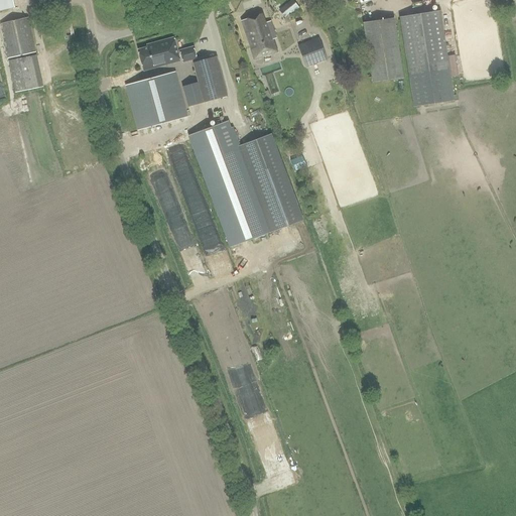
[(0,0),(0,9),(13,7),(11,0),(0,0)]
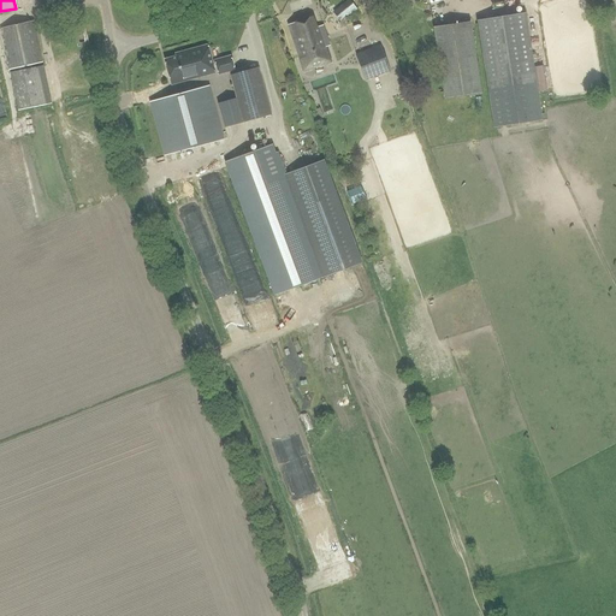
[(343,4),(333,11),(341,19),(347,15),(348,17),(357,9),(353,3),(347,7),(343,4)]
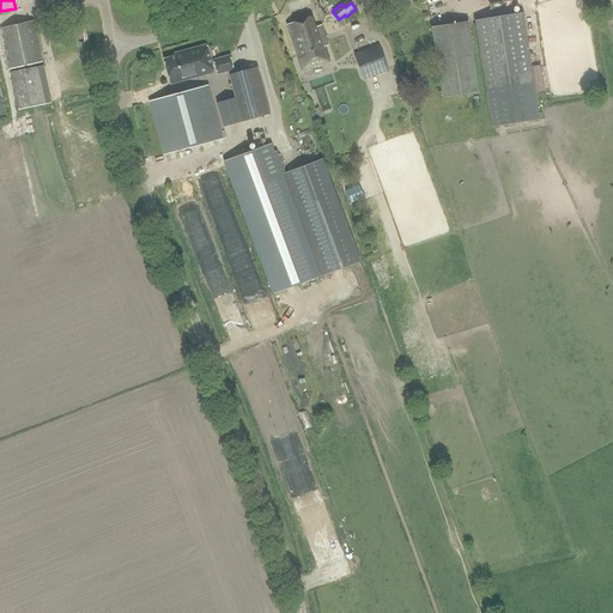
[(523,13),(474,20),(491,126),(539,119),(523,13)]
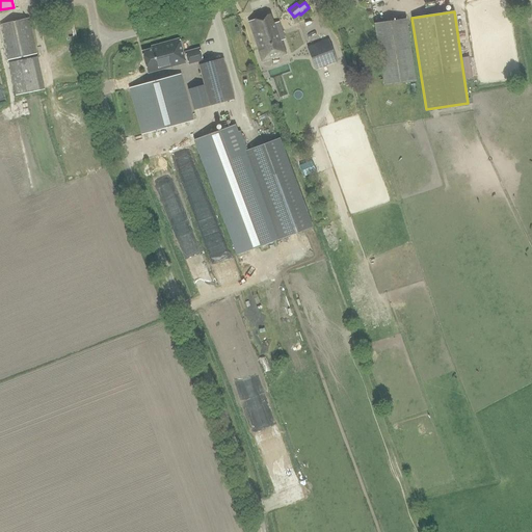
[(275,21),(273,22),(269,12),(249,20),(264,60),(286,52),(275,21)]
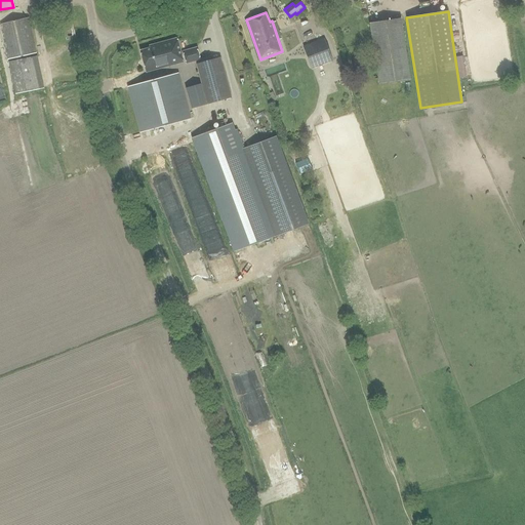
[(9,61),(37,54),(29,18),(1,25),(9,61)]
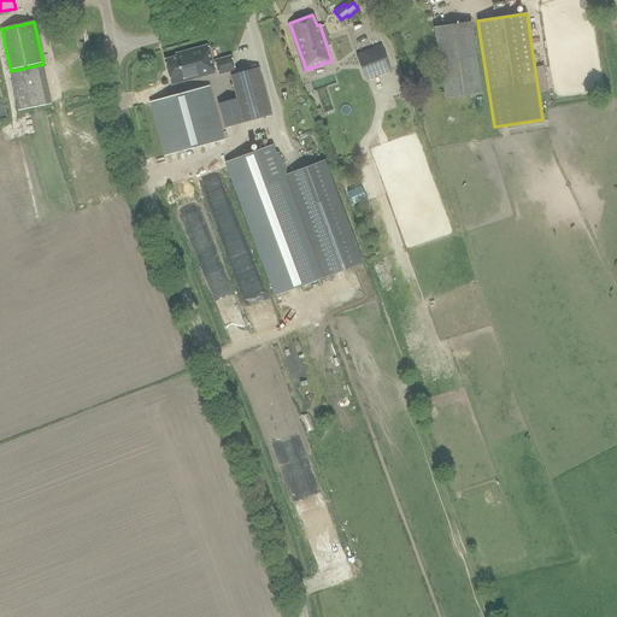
[(482,93),(471,22),(434,28),(445,99),(482,93)]
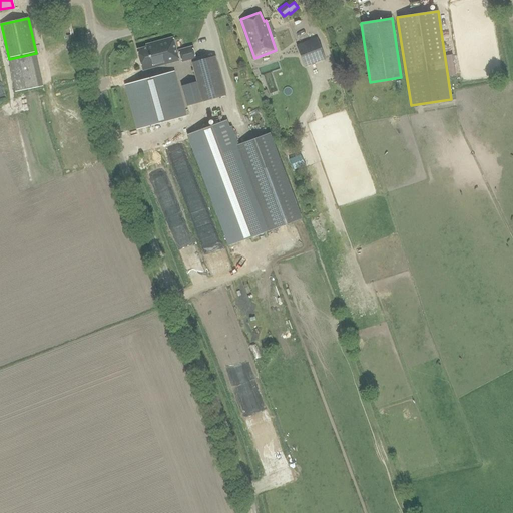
[(317,37),(296,45),(305,68),(325,60),(317,37)]
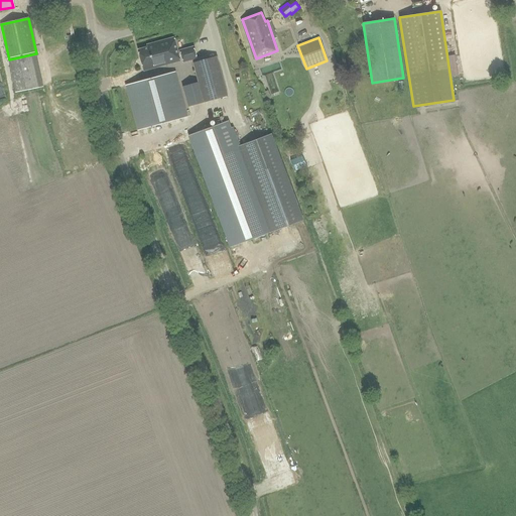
[(148,47),(138,50),(144,71),(180,60),(173,38),(147,45),(148,47)]
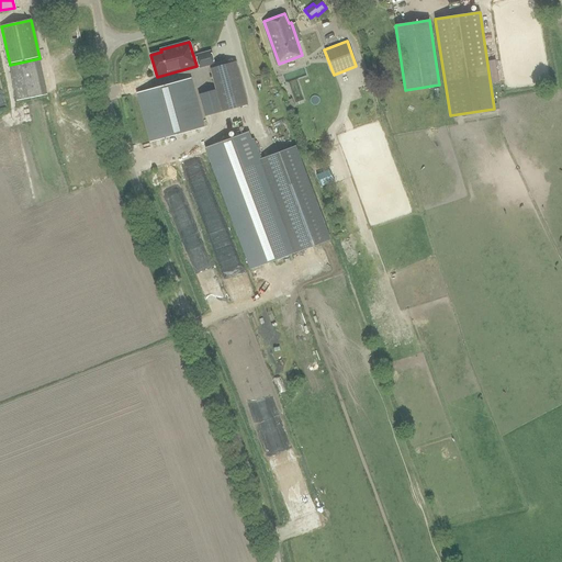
[(210,52),(197,55),(200,67),(213,64),(210,52)]
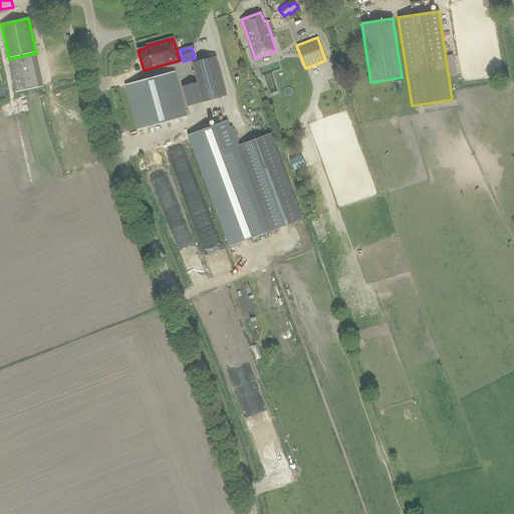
[(216,55),(192,61),(196,73),(204,100),(227,93),(216,55)]
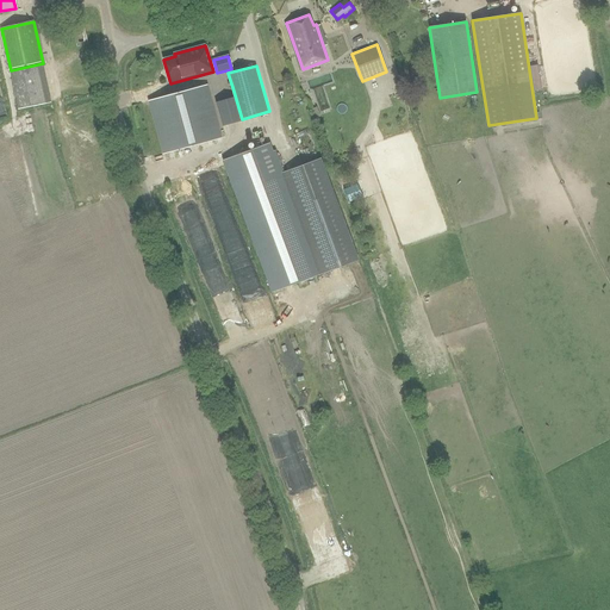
[(329,93),(324,94),(322,86),(317,87),(322,111),(332,109),(329,93)]
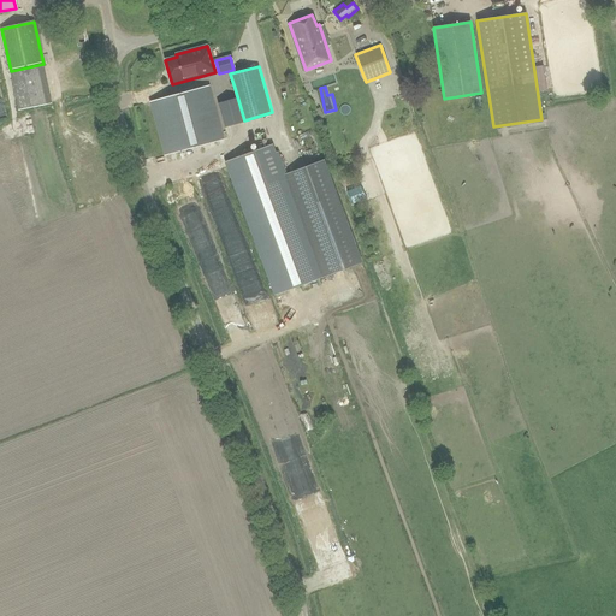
[(206,88),(152,104),(166,157),(220,141),(206,88)]
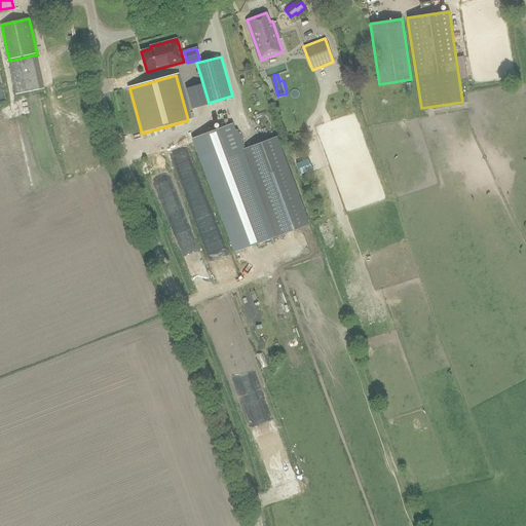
[(233,123),(191,139),(233,252),(309,224),(277,136),(242,149),(233,123)]
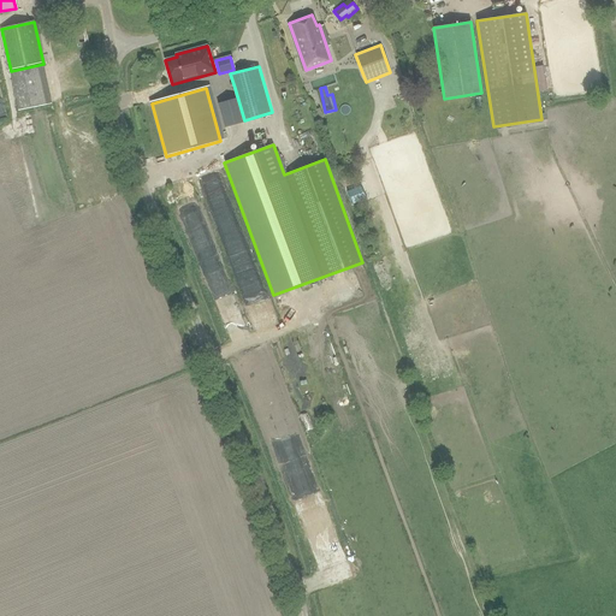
[(215,200),(230,194),(225,184),(212,189),(215,200)]
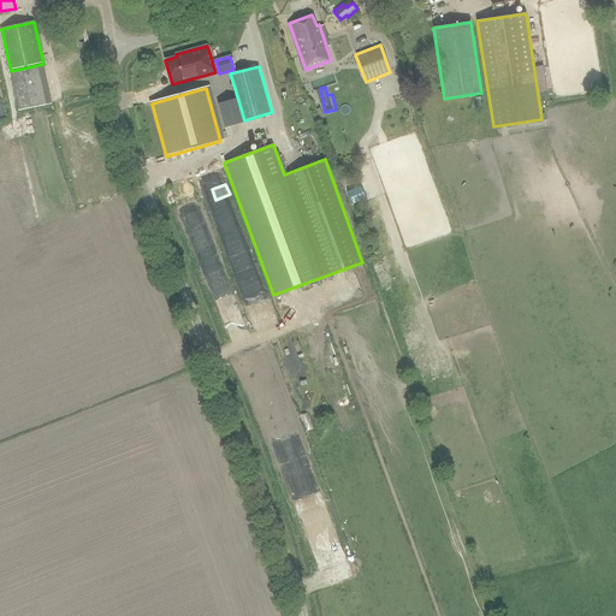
[(252,261),(247,247),(230,253),(235,266),(252,261)]
